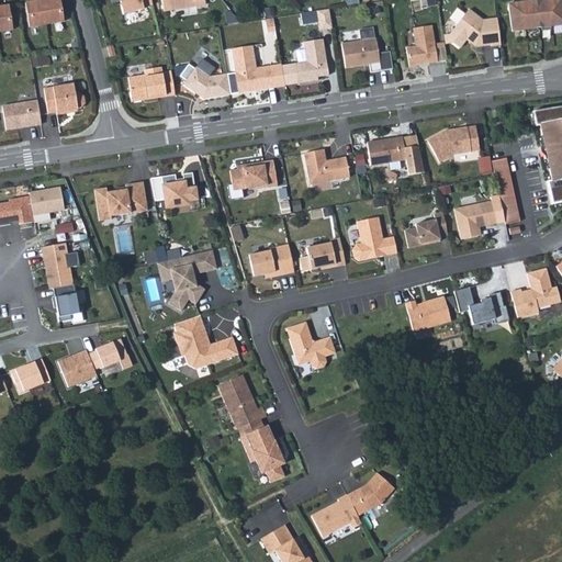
[(25,2),(29,26),(64,21),(60,0),(34,0),(34,1),(31,1),(25,2)]
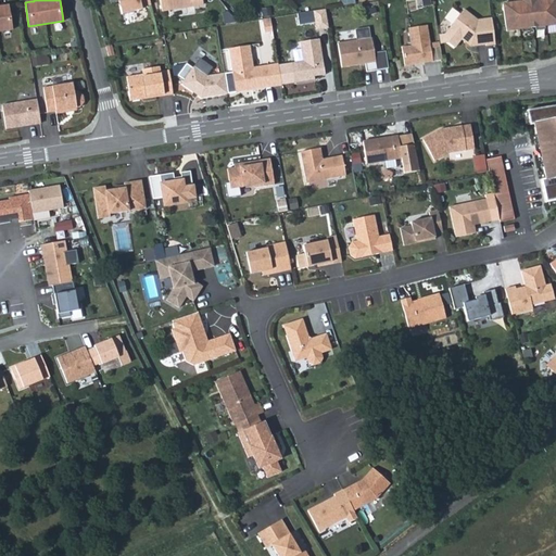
[(151,4),(149,0),(117,0),(122,14),(142,9),(141,7),(151,4)]
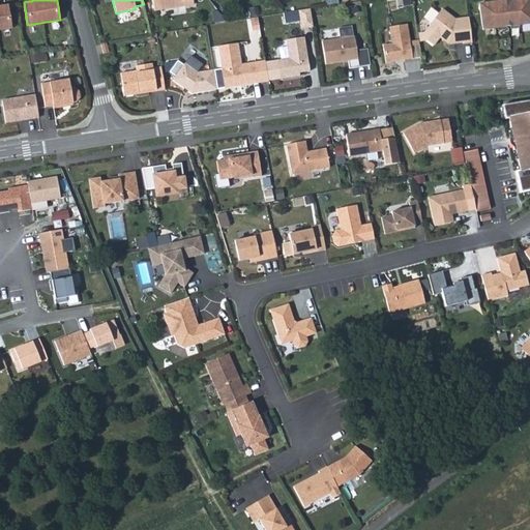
[(152,0),(154,10),(194,4),(193,0),(152,0)]
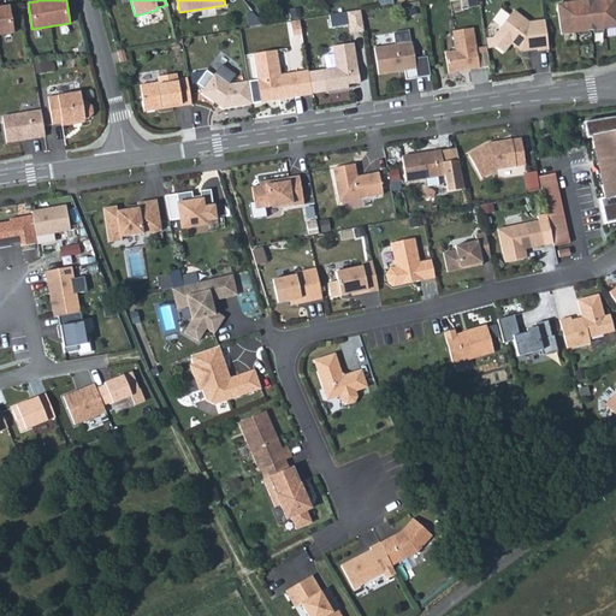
[(615,0),(592,0),(579,3),(557,5),(561,34),(615,27),(615,0)]
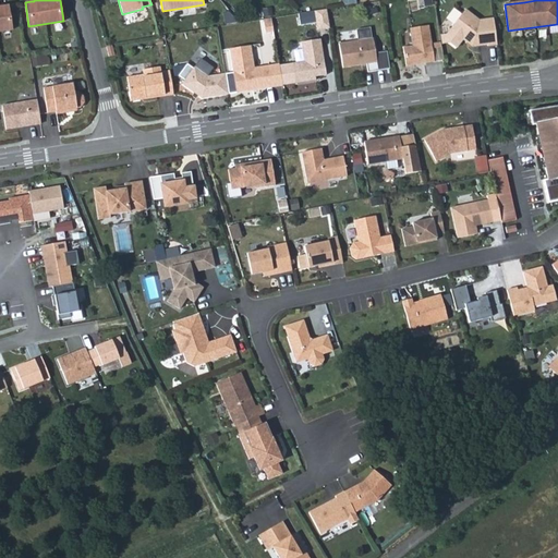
[(0,29),(12,28),(9,4),(3,5),(0,5),(0,29)]
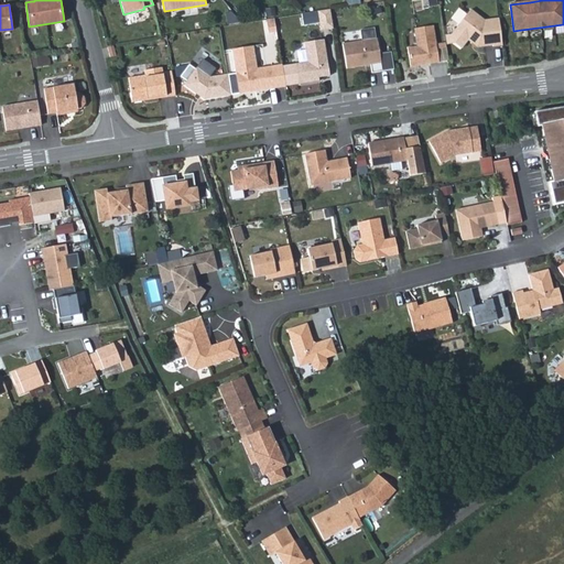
[(329,9),(317,11),(320,31),(332,29),(329,9)]
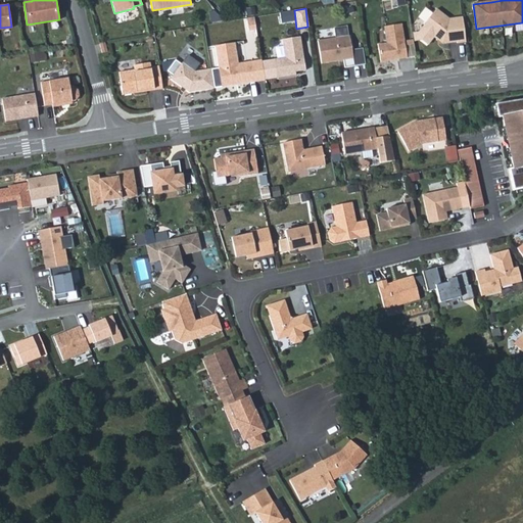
[(457,42),(466,41),(463,17),(449,19),(436,9),(417,32),(412,33),(413,41),(419,40),(427,46),(435,37),(437,39),(442,38),(442,42),(457,40),(457,42)]
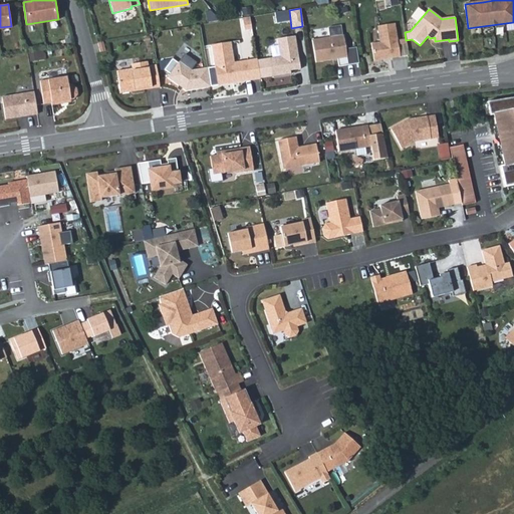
[(252,25),(251,19),(243,20),(245,30),(252,29),(252,25)]
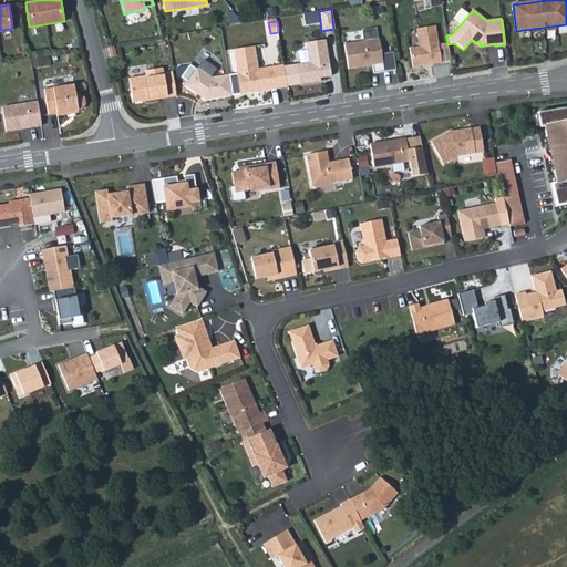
[(439,49),(435,26),(416,29),(420,47),(410,48),(412,66),(423,65),(424,62),(432,61),(433,63),(442,62),(441,62),(439,49)]
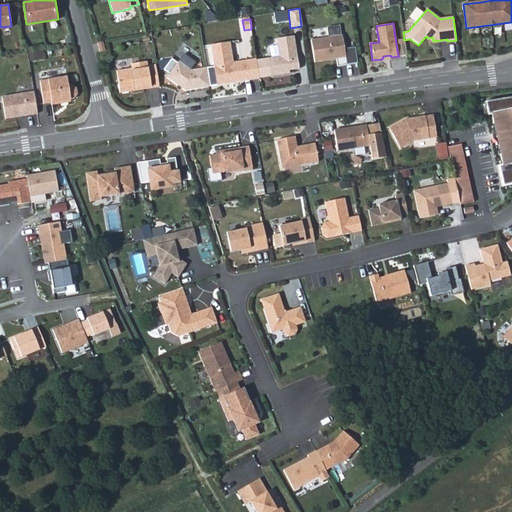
[(338,66),(357,63),(354,47),(345,48),(342,35),(341,35),(339,25),(327,27),(329,37),(311,40),(315,62),(337,58),(338,66)]
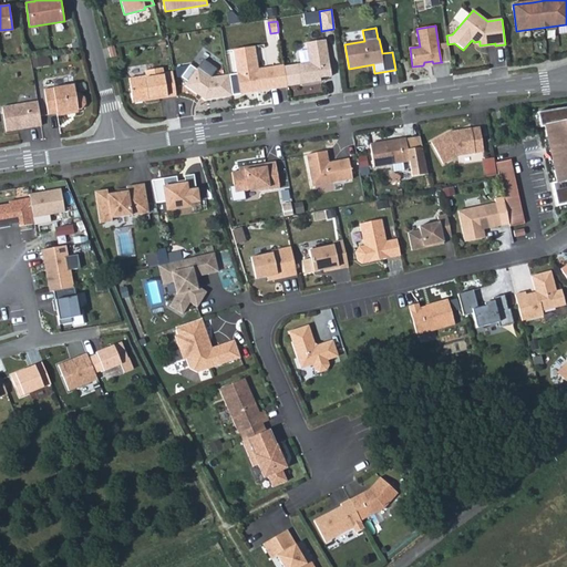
[(181,39),(171,41),(172,50),(183,49),(181,39)]
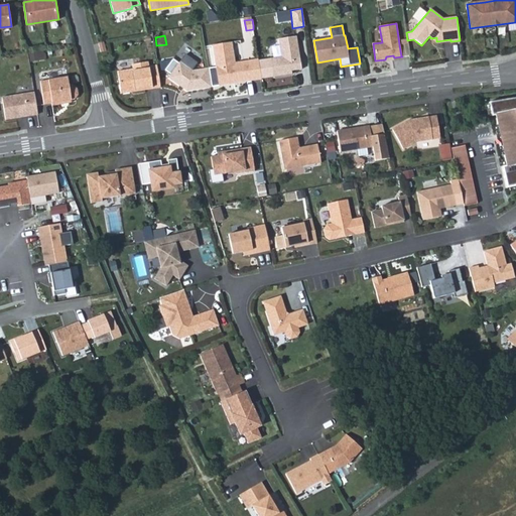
[(301,70),(296,36),(278,39),(281,57),(271,58),(273,74),(281,72),(282,76),(291,74),(291,71),(301,70)]
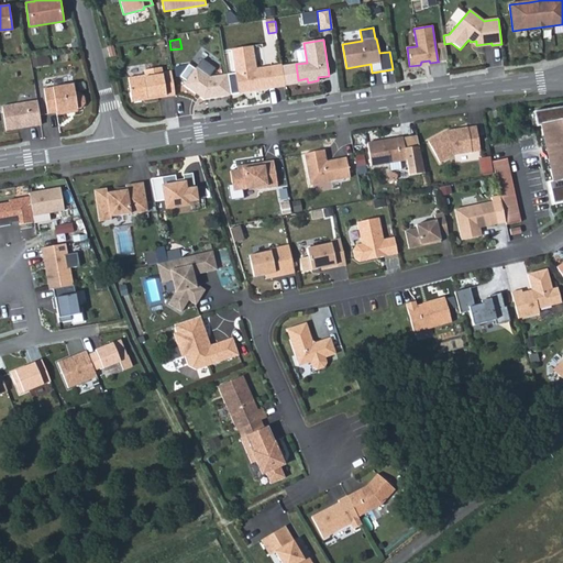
[(267,86),(285,84),(282,65),(264,67),(264,69),(256,70),(256,68),(253,46),(232,48),(239,94),(252,91),(256,85),(267,84),(267,86)]
